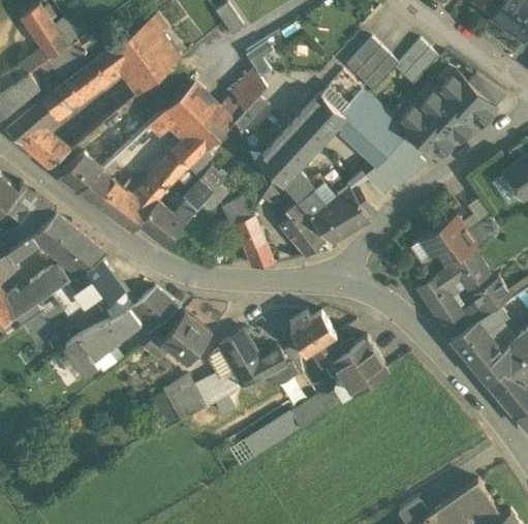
[(474,0),(471,5),(488,18),(490,16),(500,0),(474,0)]
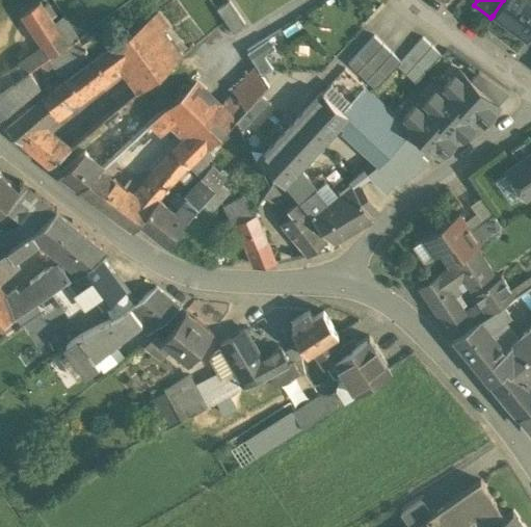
[(503,0),(493,16),(526,41),(530,32),(530,0),(503,0)]
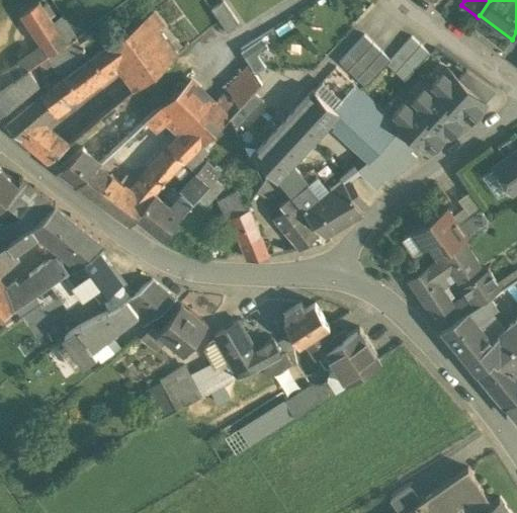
[(210,10),(226,33),(238,25),(222,2),(210,10)]
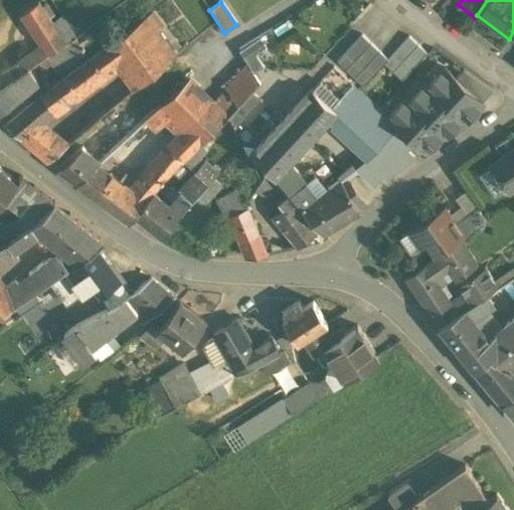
[(66,47),(53,28),(52,28),(37,6),(21,17),(42,49),(48,58),(48,59),(66,47)]
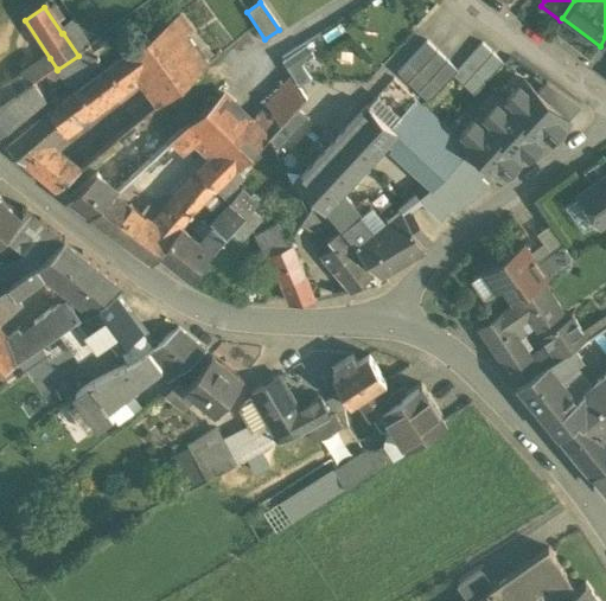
[(191,33),(179,18),(167,26),(179,42),(191,33)]
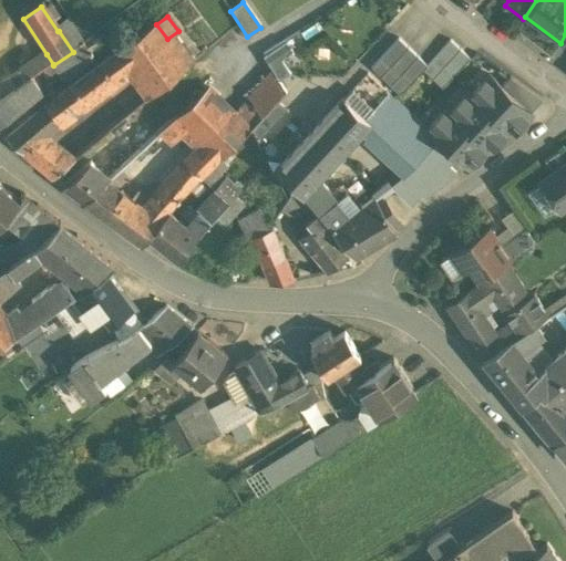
[(82,45),(68,24),(59,31),(73,52),(74,51),(82,45)]
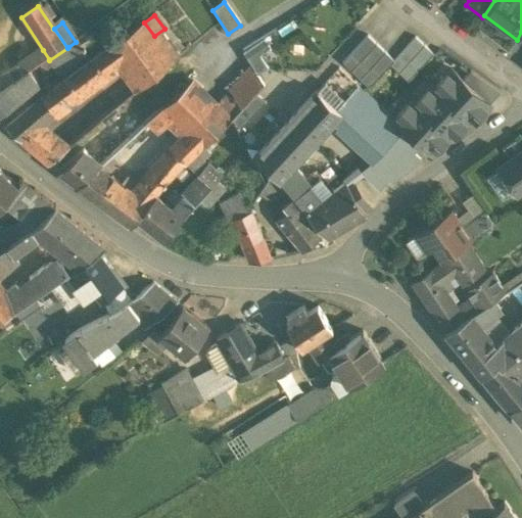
[(144,22),(108,48),(121,65),(140,91),(174,62),(154,36),(144,22)]
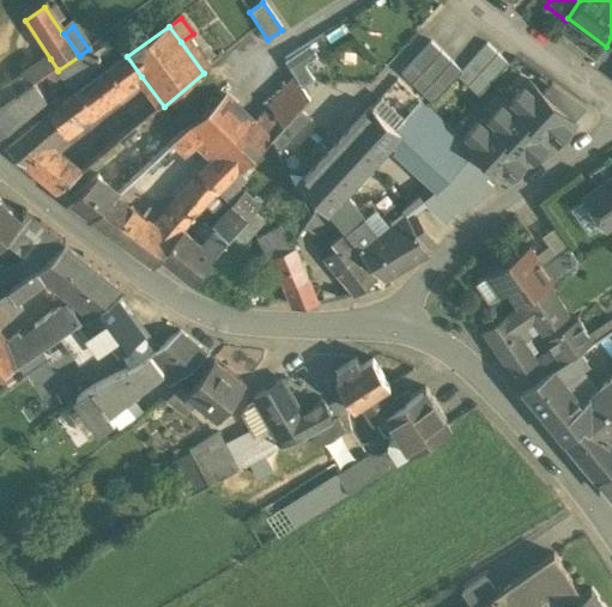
[(430,46),(400,76),(432,105),(458,78),(462,73),(430,46)]
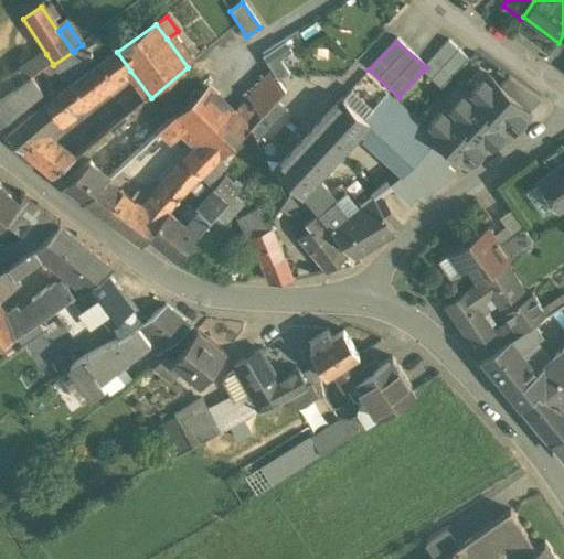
[(448,44),(426,67),(422,72),(440,90),(467,62),(448,44)]
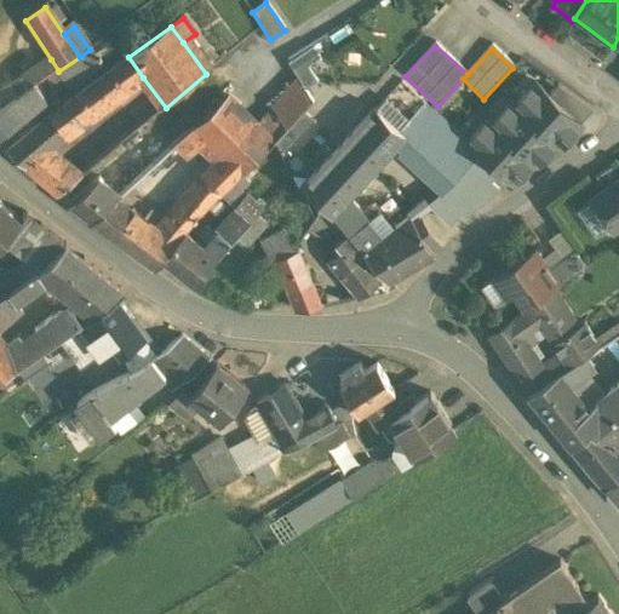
[(102,69),(90,50),(81,56),(89,68),(85,70),(90,78),(102,69)]
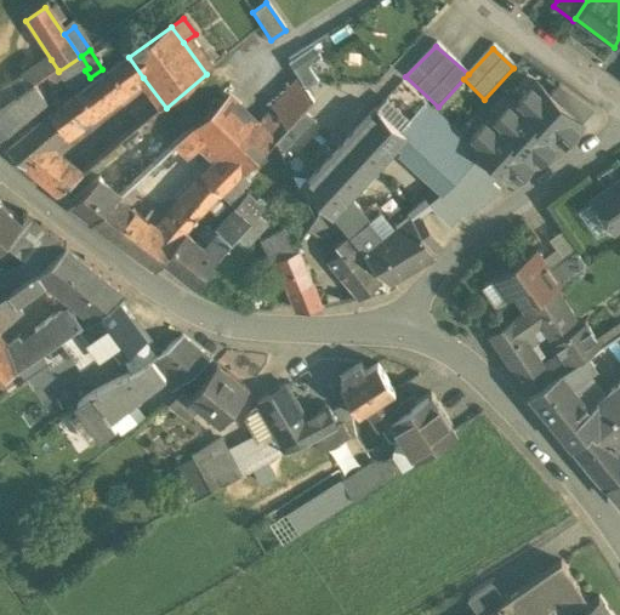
[(80,57),(58,72),(58,70),(55,72),(63,84),(85,70),(89,68),(81,56),(80,57)]
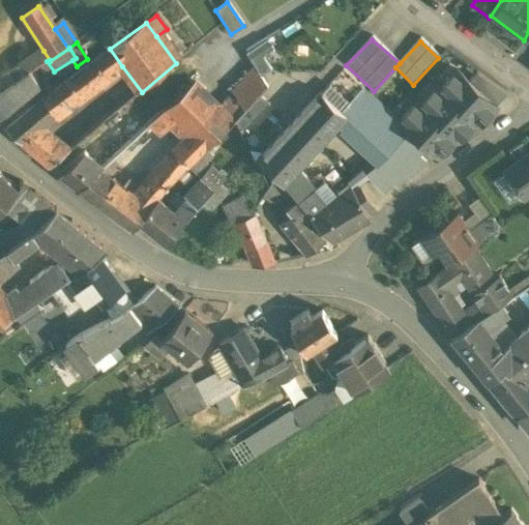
[(110,49),(55,88),(67,106),(122,66),(110,49)]
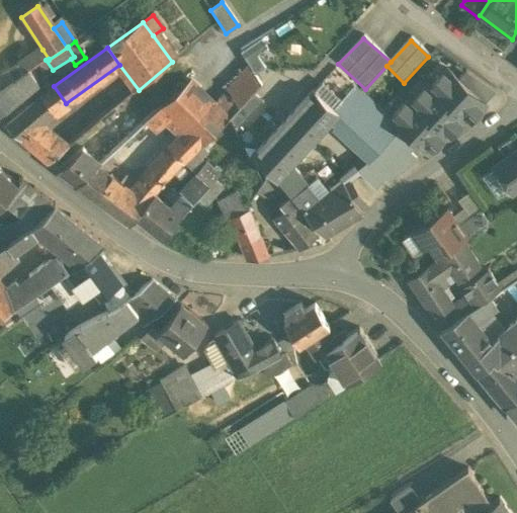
[(42,50),(0,77),(0,90),(2,89),(2,90),(12,83),(21,76),(34,68),(46,60),(49,59),(42,50)]
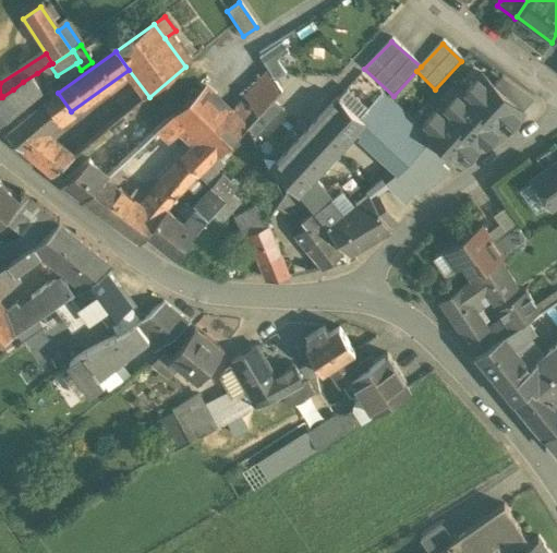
[(49,64),(37,73),(45,84),(57,75),(49,64)]
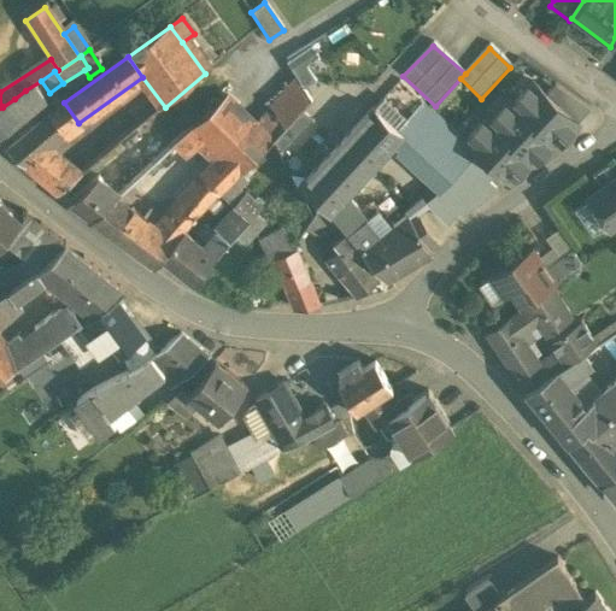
[(297,81),(253,125),(273,144),(310,101),(297,81)]
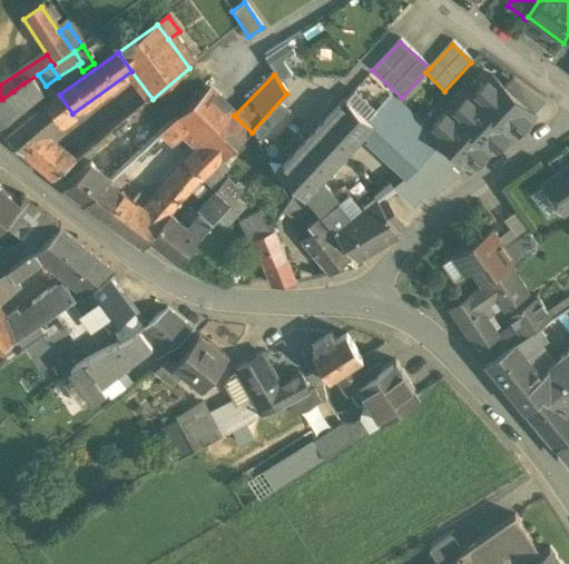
[(503,90),(491,80),(473,99),(472,100),(510,135),(509,136),(512,139),(532,118),(503,90)]
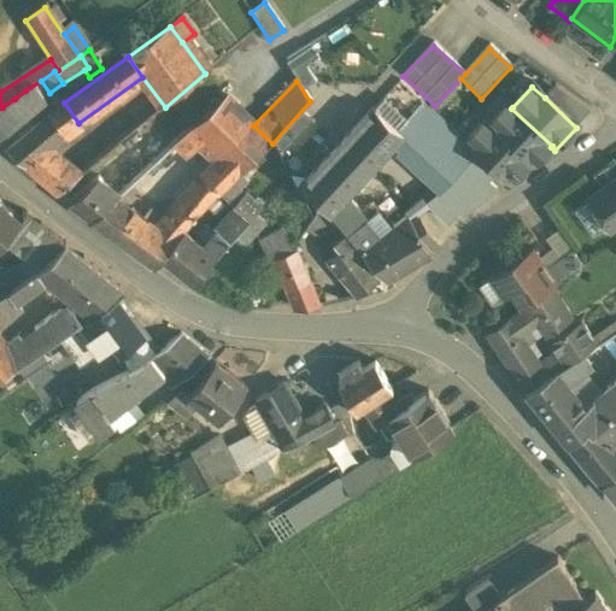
[(555,87),(545,98),(576,128),(590,113),(555,87)]
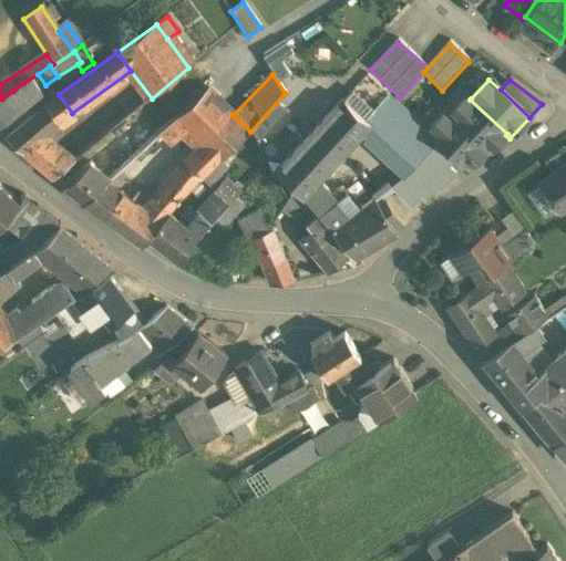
[(32,93),(23,83),(13,91),(27,104),(37,97),(35,96),(39,93),(35,90),(32,93)]
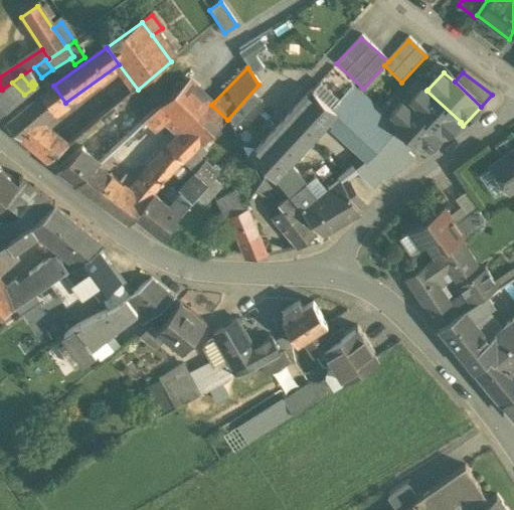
[(188,81),(162,108),(186,132),(199,147),(227,120),(211,105),(188,81)]
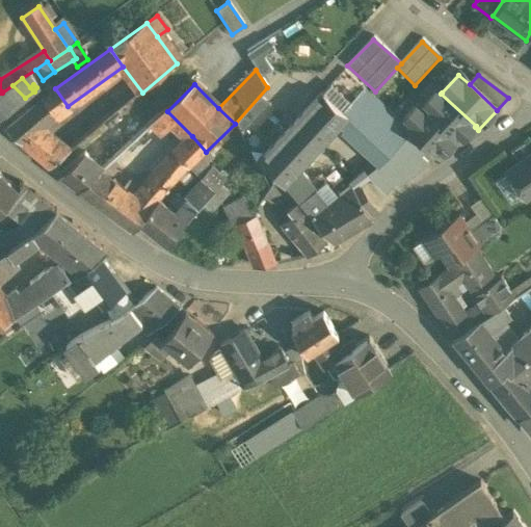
[(12,85),(2,93),(2,91),(0,93),(0,119),(16,107),(14,105),(25,98),(12,85)]
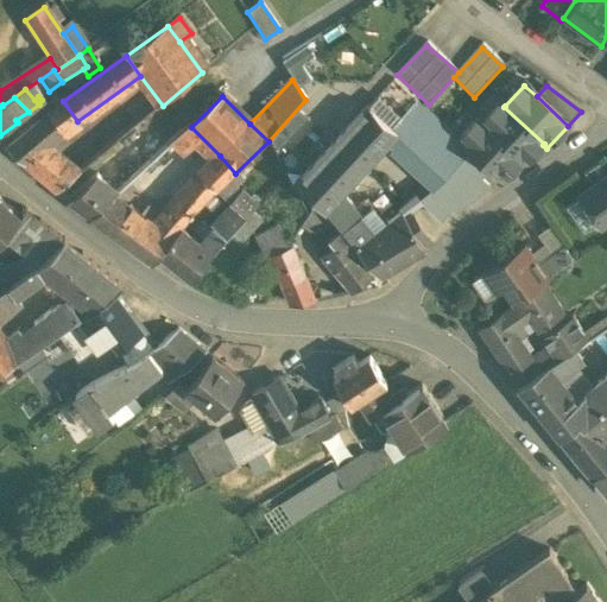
[(63,101),(49,116),(64,137),(81,125),(77,121),(63,101)]
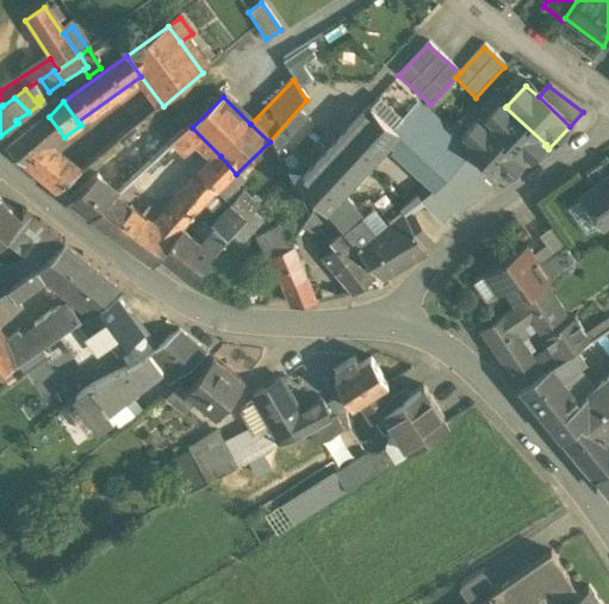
[(459,143),(417,103),(391,130),(396,135),(384,148),(433,194),(472,155),(459,143)]
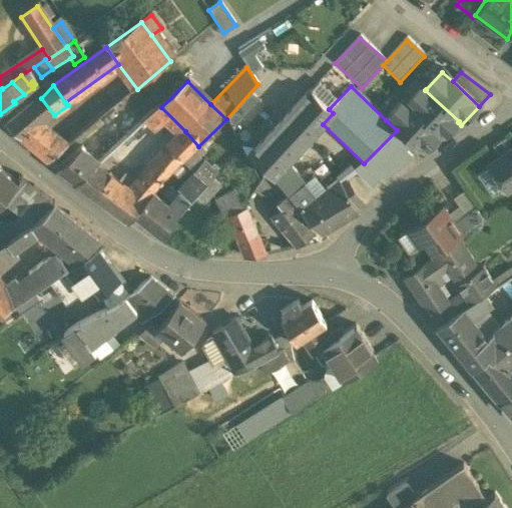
[(459,121),(425,90),(426,89),(423,86),(406,104),(439,137),(441,138),(442,140),(458,122),(459,121)]
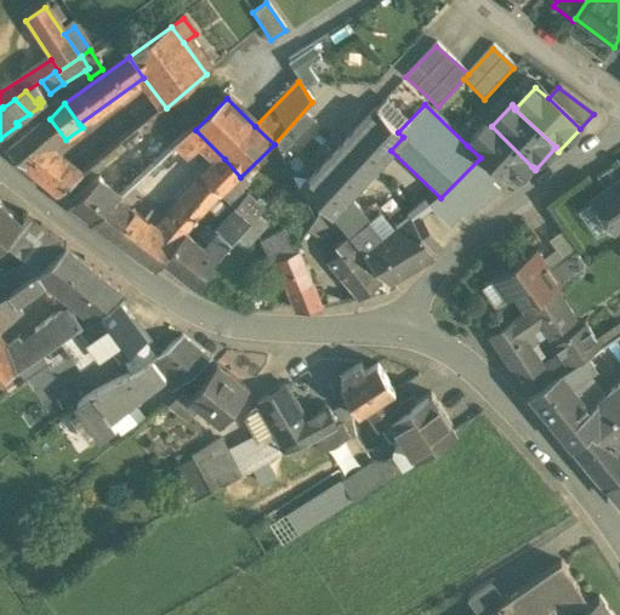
[(280,157),(308,182),(331,157),(316,142),(337,118),(326,107),(280,157)]
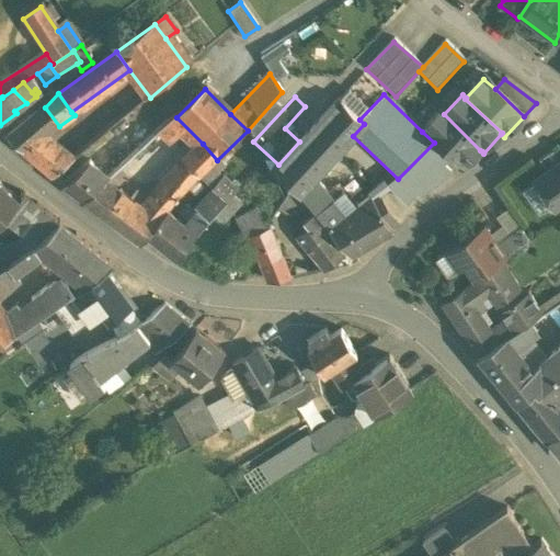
[(278,165),(275,168),(293,188),(298,195),(312,180),(353,136),(364,124),(360,120),(339,100),(299,142),(278,165)]
